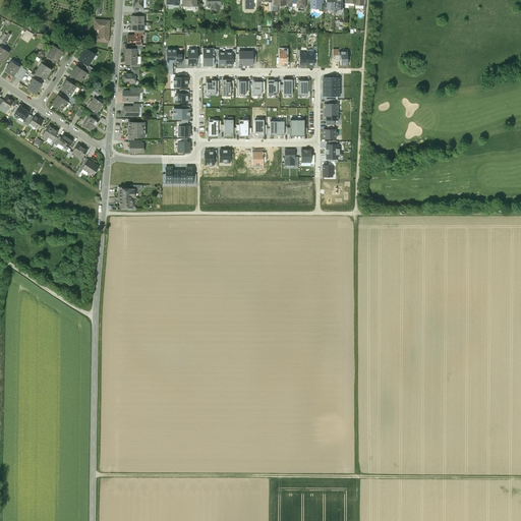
[(132,0),(133,8),(140,8),(143,8),(142,0),(132,0)]
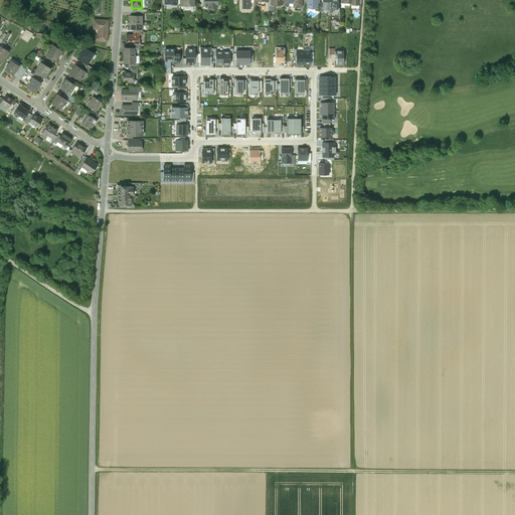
[(203,0),(204,5),(204,6),(208,6),(208,9),(216,9),(216,6),(218,6),(218,1),(217,0),(203,0)]
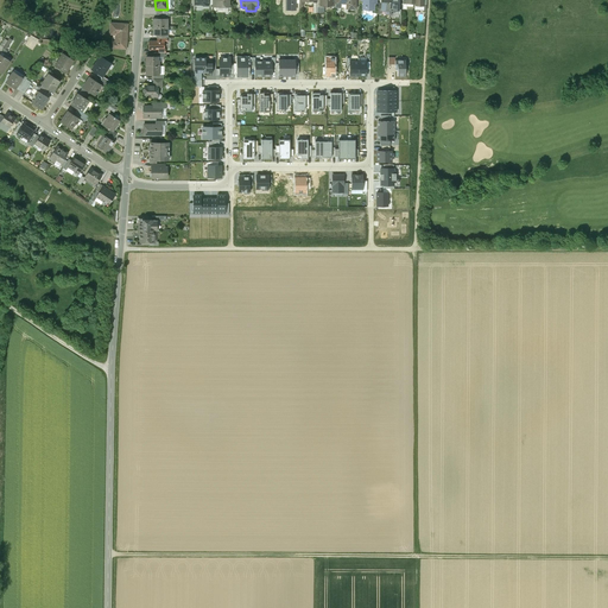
[(296,4),(295,0),(285,0),(286,11),(296,11),(296,4)]
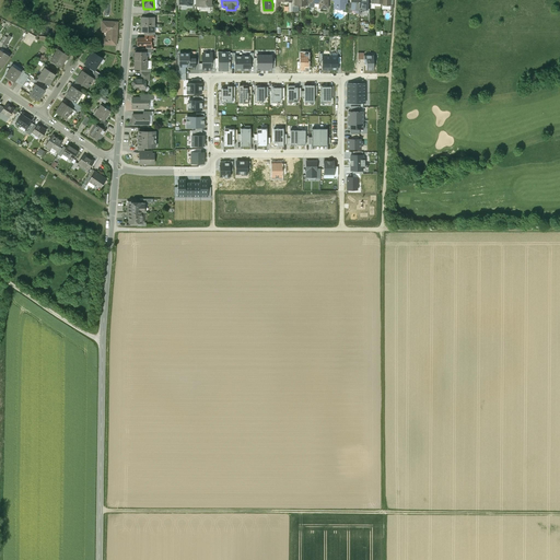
[(359,0),(350,0),(350,3),(350,10),(351,10),(359,10),(359,0)]
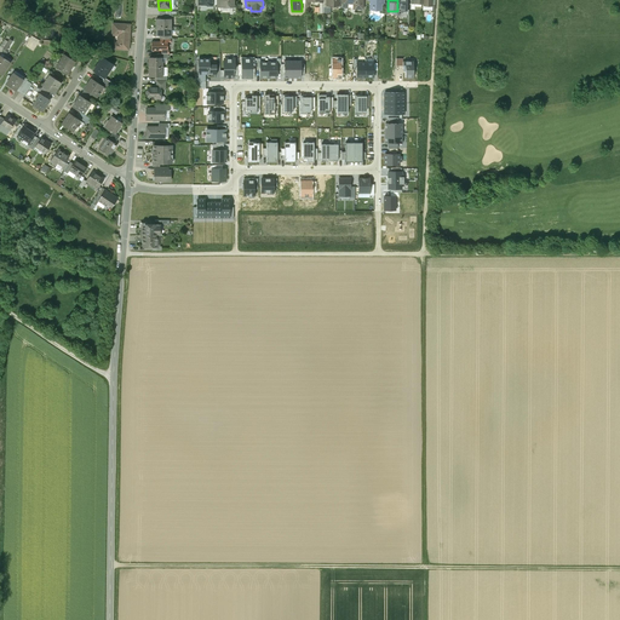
[(397,0),(397,11),(401,11),(401,12),(407,12),(407,0),(397,0)]
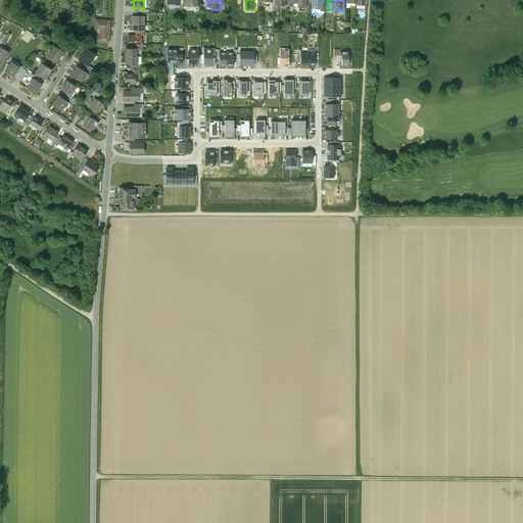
[(108,42),(109,21),(95,20),(95,30),(100,31),(99,37),(97,37),(96,41),(108,42)]
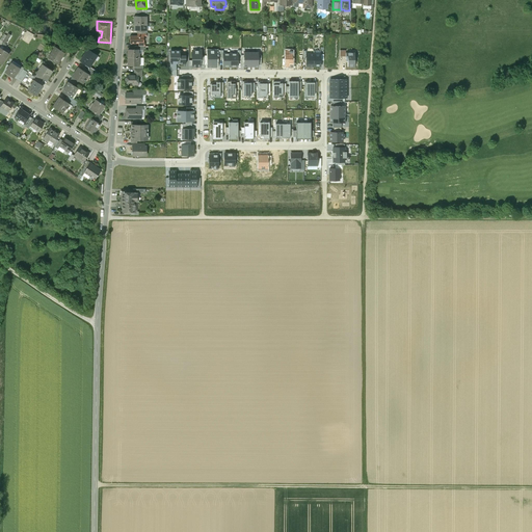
[(0,41),(3,43),(5,44),(11,35),(8,33),(4,41),(1,38),(0,40),(0,41)]
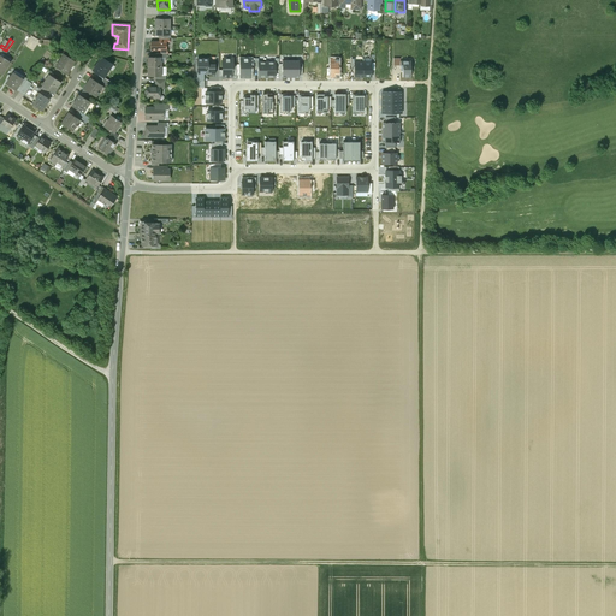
[(69,57),(64,54),(55,66),(66,73),(75,60),(69,57)]
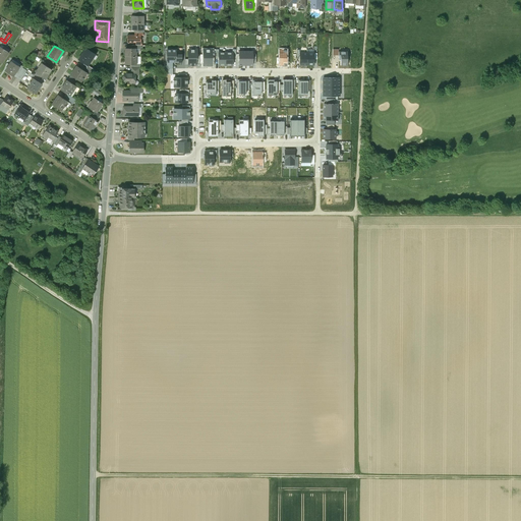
[(0,61),(2,62),(8,52),(3,49),(2,50),(0,48),(0,61)]
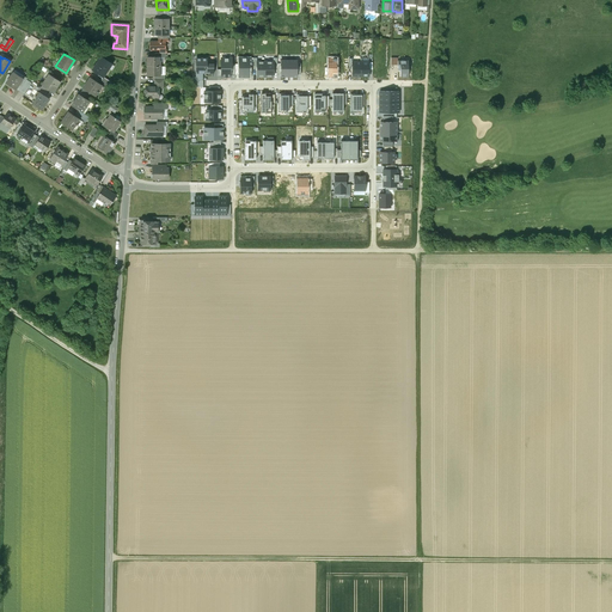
[(102,65),(109,68),(111,65),(101,57),(98,60),(103,63),(102,65)]
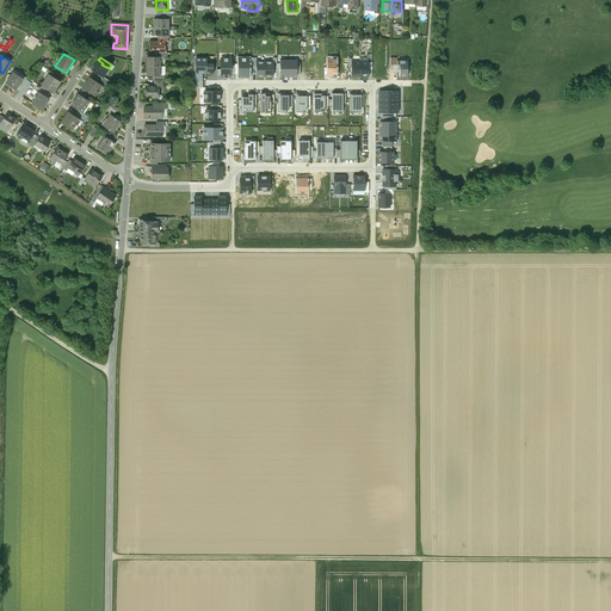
[(195,57),(195,76),(201,76),(201,73),(214,73),(214,63),(207,63),(207,57),(195,57)]
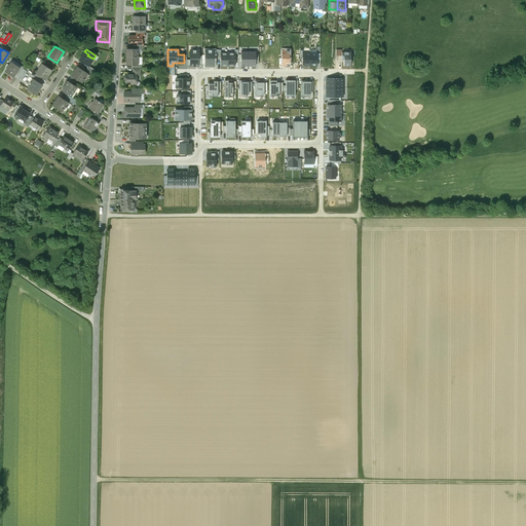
[(198,66),(198,64),(198,59),(199,59),(199,54),(199,49),(190,49),(190,60),(190,66),(198,66)]
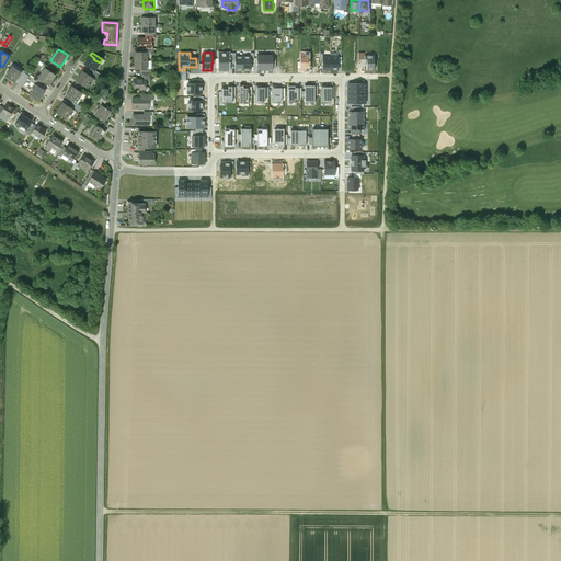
[(225,70),(228,70),(228,54),(219,54),(219,69),(224,69),(225,70)]
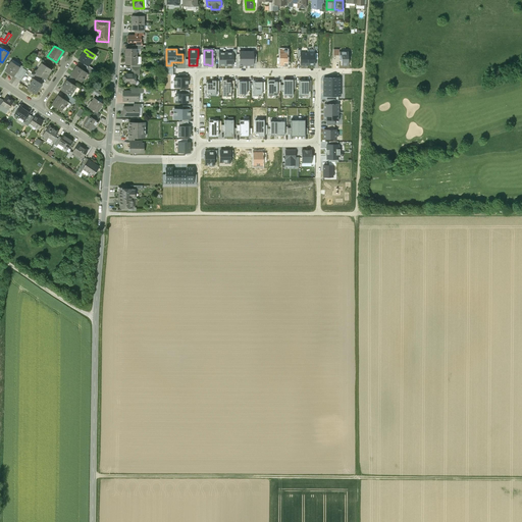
[(88,54),(84,51),(79,59),(88,65),(93,58),(87,55),(88,54)]
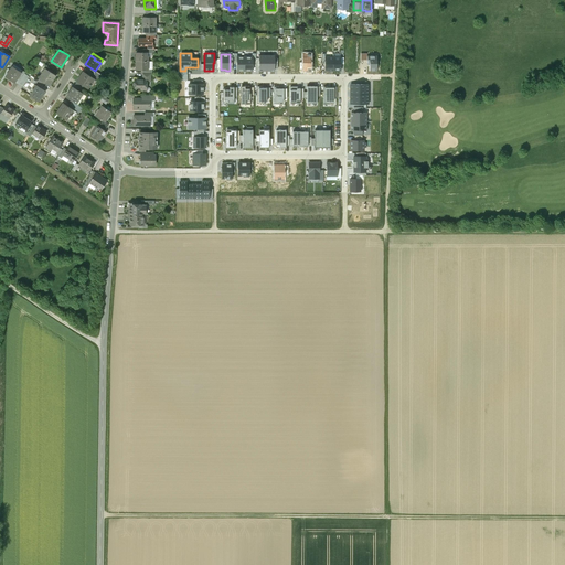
[(376,71),(376,56),(366,56),(366,60),(366,64),(370,64),(370,71),(376,71)]
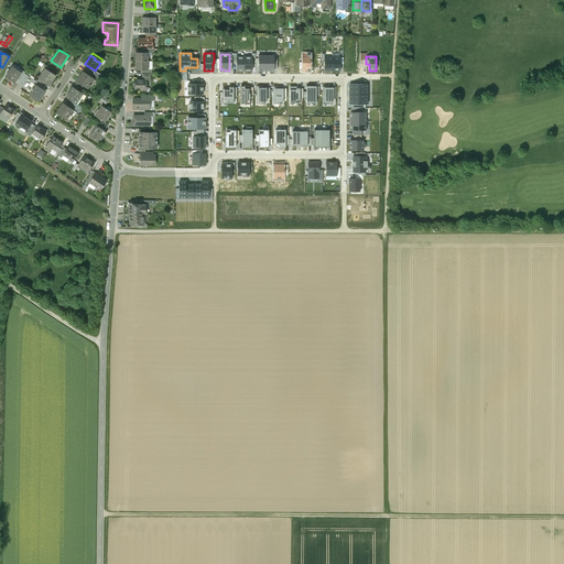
[(21,73),(12,67),(6,76),(14,83),(14,82),(19,76),(21,73)]
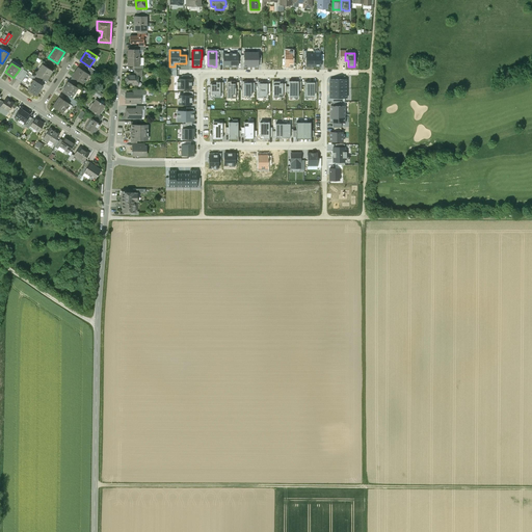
[(52,72),(42,64),(37,72),(38,72),(36,75),(42,78),(45,80),(49,75),(50,76),(52,72)]
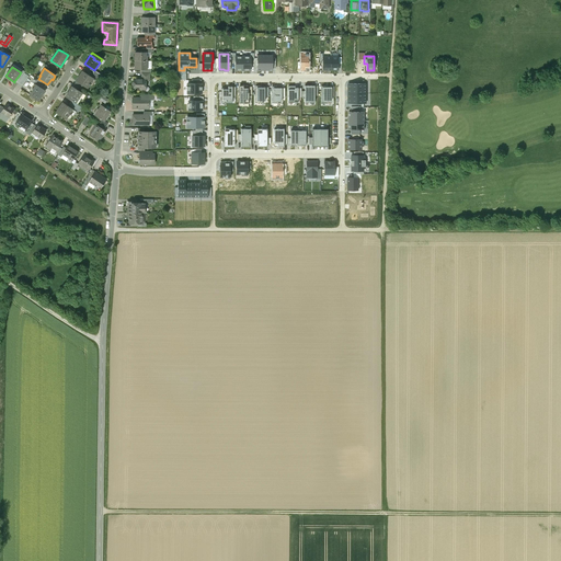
[(89,76),(82,71),(76,81),(81,84),(87,88),(93,78),(89,76)]
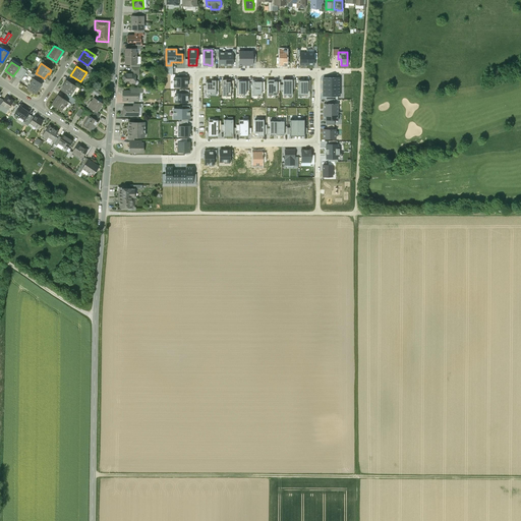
[(82,70),(87,72),(93,76),(95,74),(92,72),(87,69),(84,67),(82,70)]
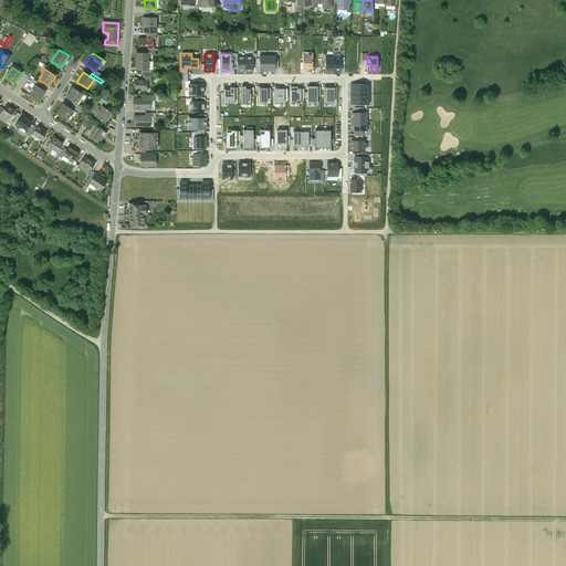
[(24,74),(22,79),(18,84),(22,87),(29,77),(24,74)]
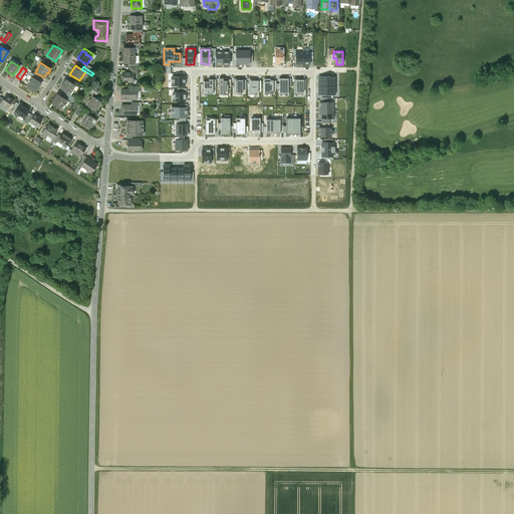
[(122,78),(122,82),(134,82),(134,73),(134,72),(130,72),(122,72),(122,75),(121,75),(120,76),(120,78),(121,78),(122,78)]
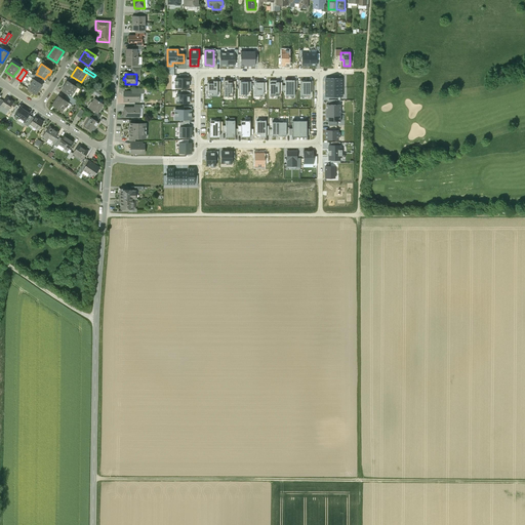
[(189,78),(188,78),(178,78),(175,78),(175,81),(174,81),(174,85),(175,85),(175,87),(189,87),(189,84),(189,81),(189,78)]
